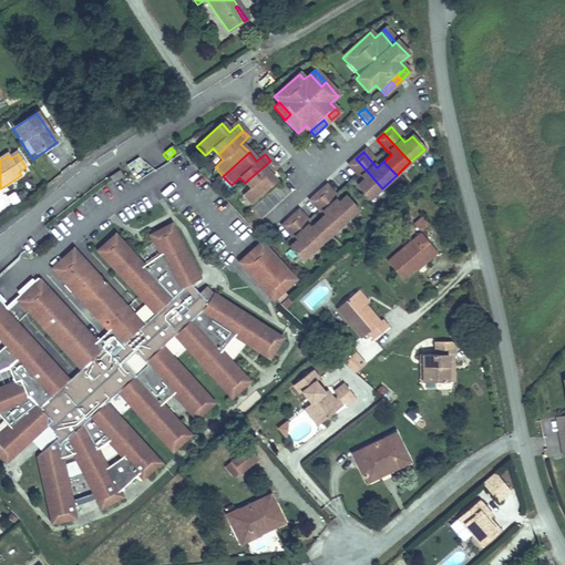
[(382,188),(356,158),(349,165),(362,181),(356,187),(357,188),(369,201),(382,188)]
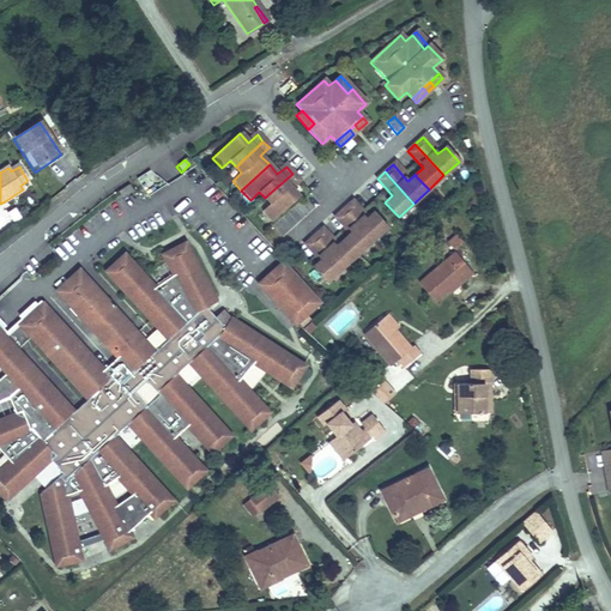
[(271,222),(298,197),(289,187),(298,180),(292,174),(267,195),(265,198),(270,204),(261,212),(271,222)]
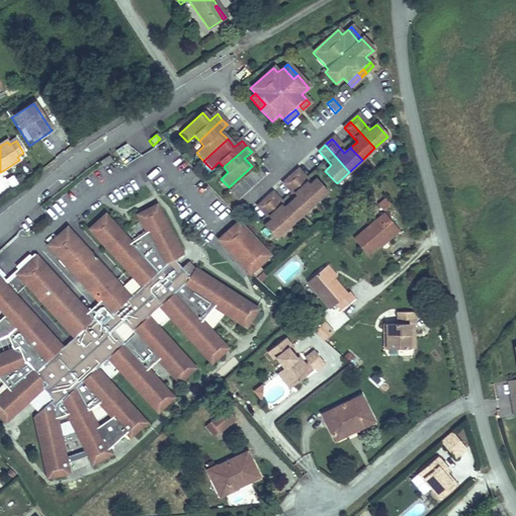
[(102,168),(111,162),(108,157),(99,163),(102,168)]
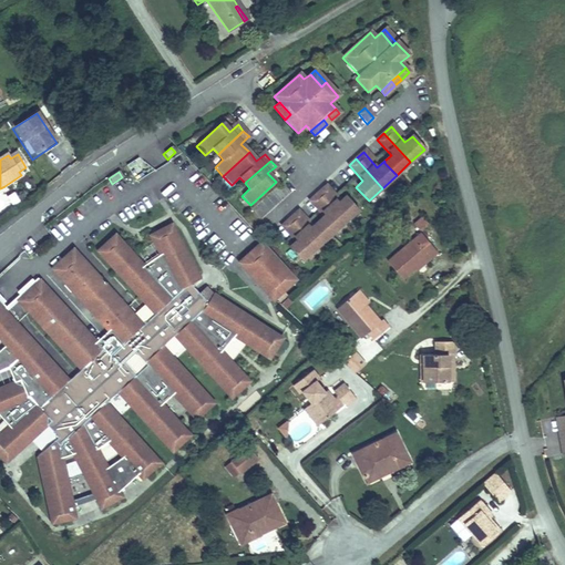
[(343,224),(358,211),(346,198),(345,197),(338,203),(324,187),(317,194),(343,224)]
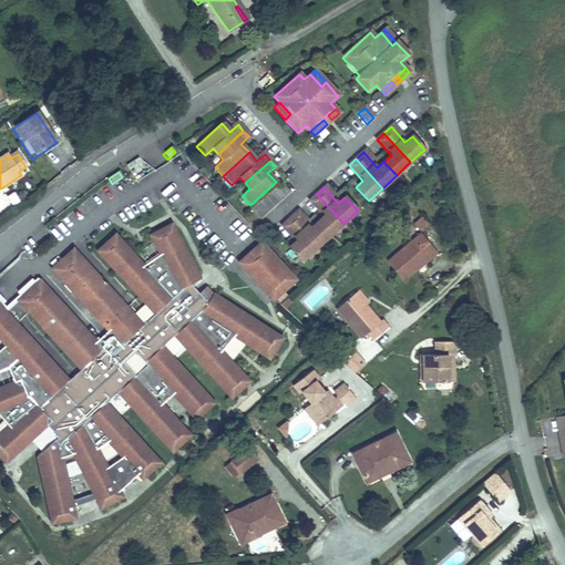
[(343,224),(317,194),(310,201),(324,216),(317,223),(318,224),(329,236),(343,224)]
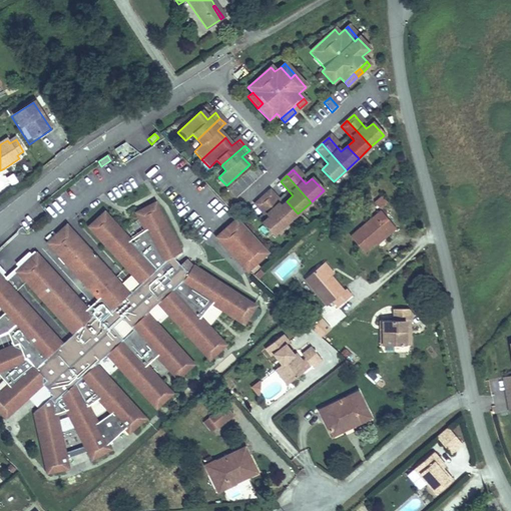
[(286,225),(298,213),(288,202),(287,201),(281,206),(268,192),(262,198),(286,225)]
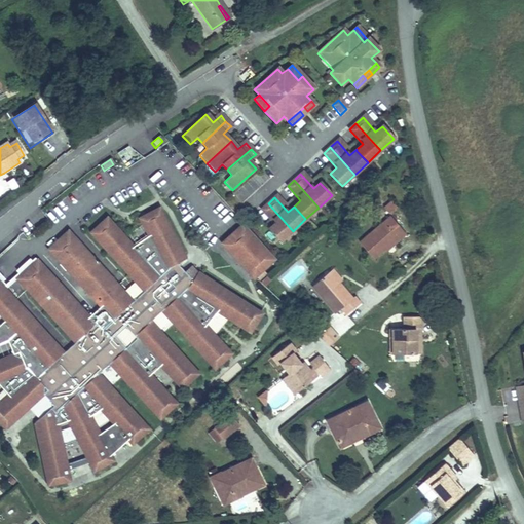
[(293,231),(268,203),(261,210),(274,224),(268,230),(269,231),(279,242),(293,231)]
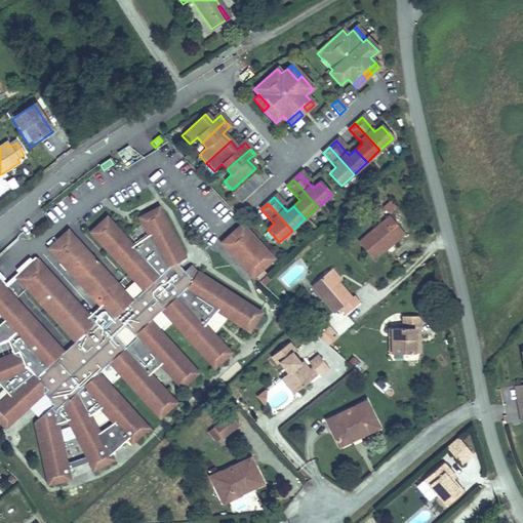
[(394,209),(389,203),(381,208),(387,214),(389,212),(394,209)]
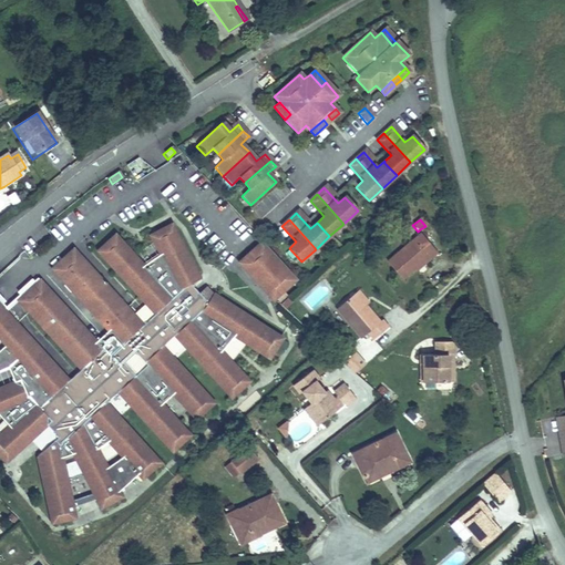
[(171,221),(147,235),(157,252),(163,249),(182,288),(203,276),(171,221)]
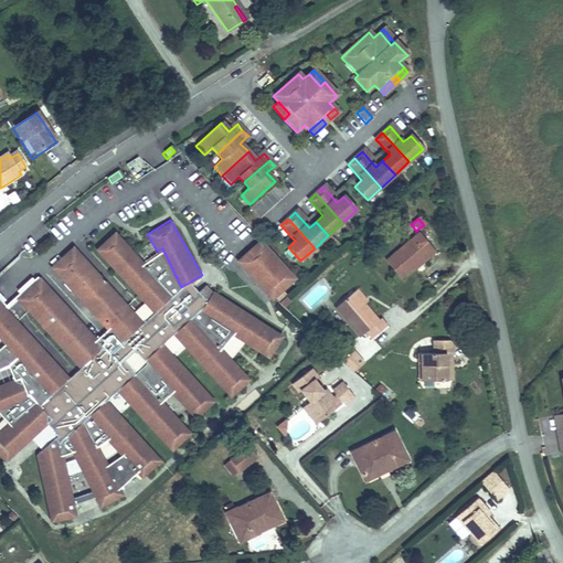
[(114,230),(97,250),(153,311),(170,295),(140,264),(144,259),(114,230)]
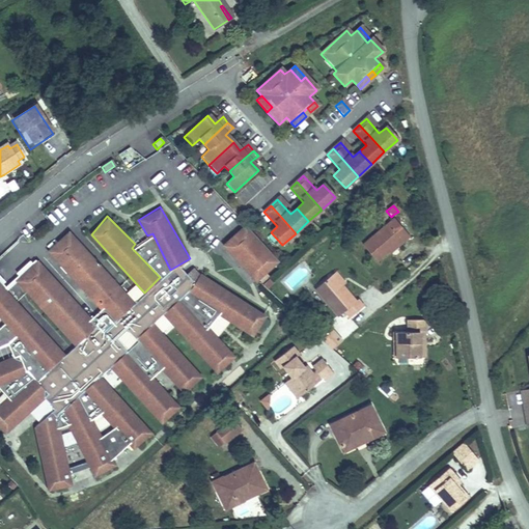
[(409,238),(396,224),(393,220),(361,246),(376,262),(388,252),(400,242),(401,244),(409,238)]
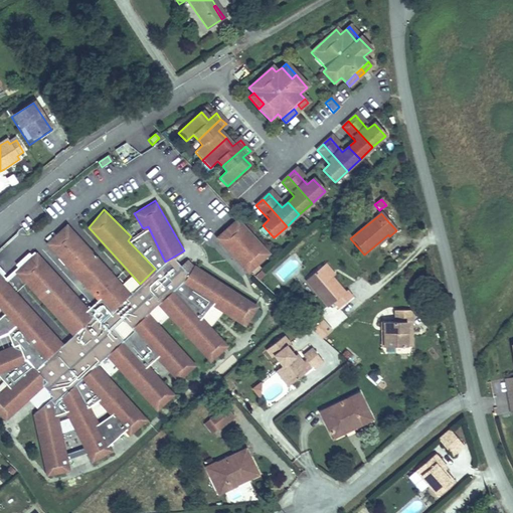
[(268,254),(237,220),(216,239),(246,274),(268,254)]
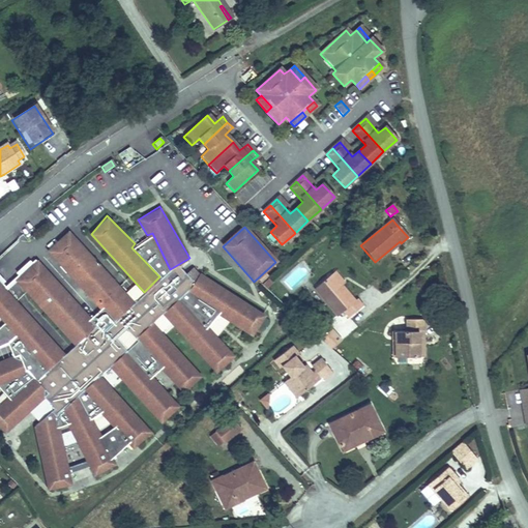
[(68,229),(47,250),(98,308),(103,304),(115,319),(135,300),(68,229)]
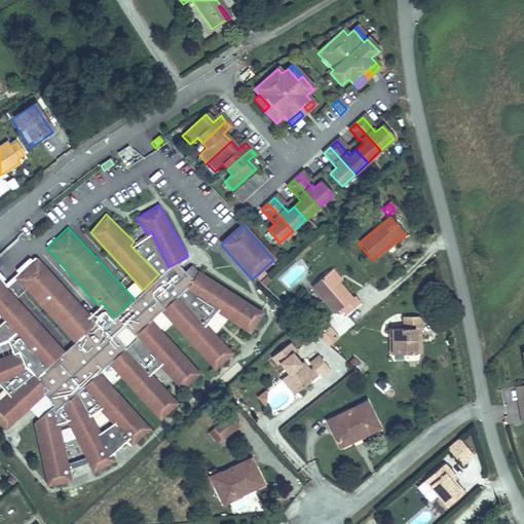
[(385,252),(398,241),(397,239),(384,250),(385,252)]
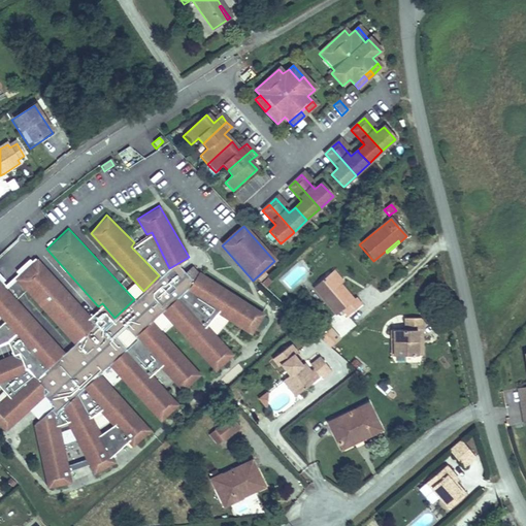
[(38,258),(15,277),(73,341),(93,323),(87,319),(91,315),(38,258)]
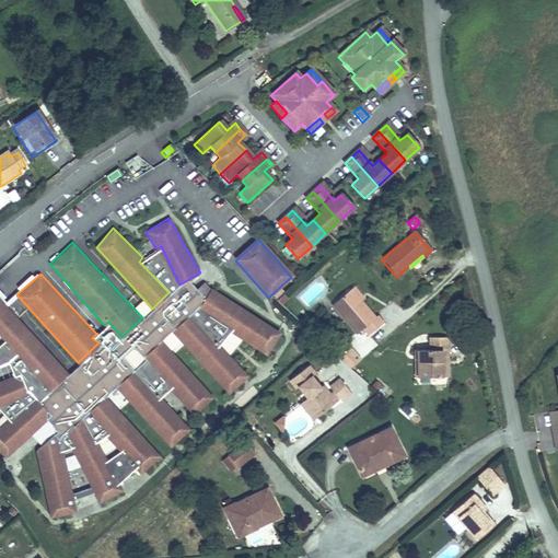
[(280,333),(210,286),(199,304),(233,329),(231,333),(266,353),(280,333)]
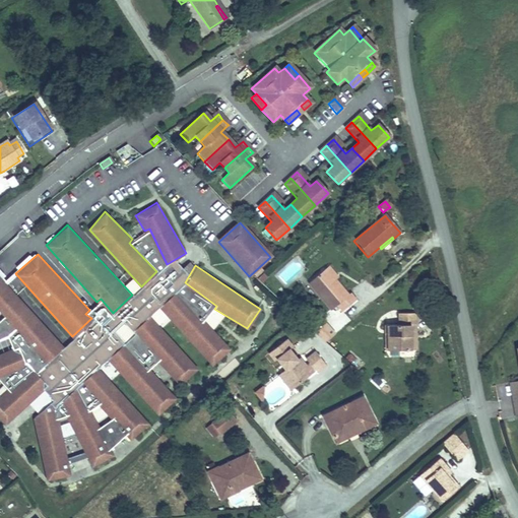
[(336,279),(326,268),(324,270),(333,281),(336,279)]
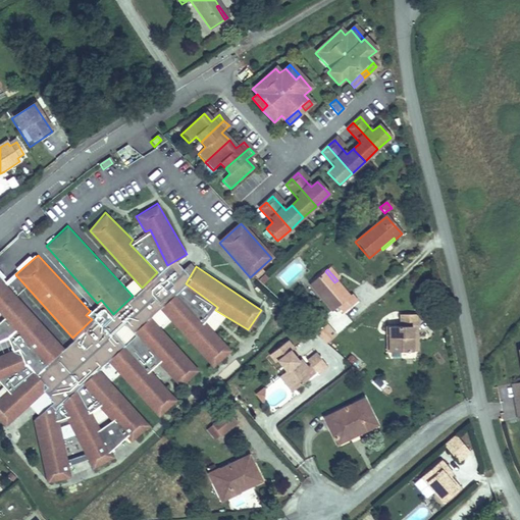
[(348,298),(334,282),(325,271),(309,286),(331,312),(338,308),(343,314),(356,303),(351,296),(348,298)]
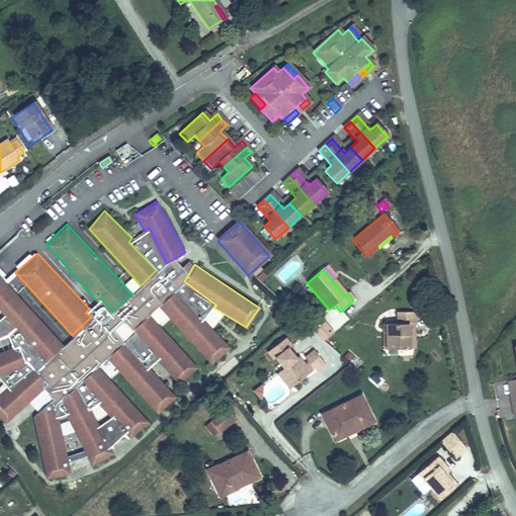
[(0,312),(46,360),(62,343),(0,274),(0,312)]
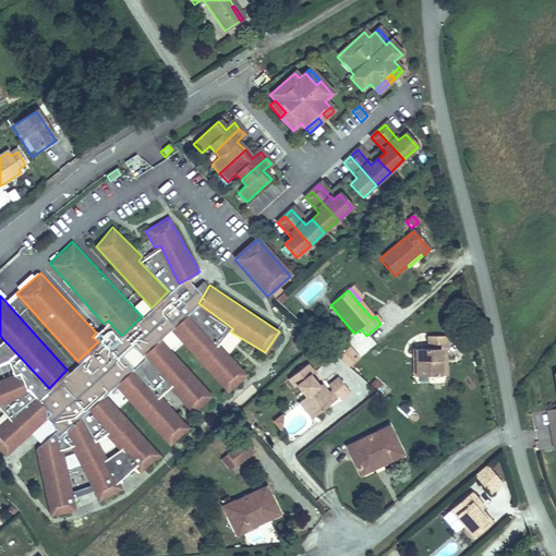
[(185,313),(171,327),(228,390),(246,372),(220,343),(217,347),(185,313)]
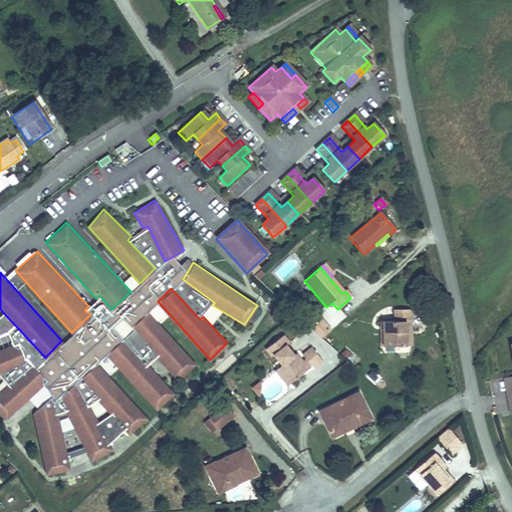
[(149,311),(132,325),(177,379),(196,364),(149,311)]
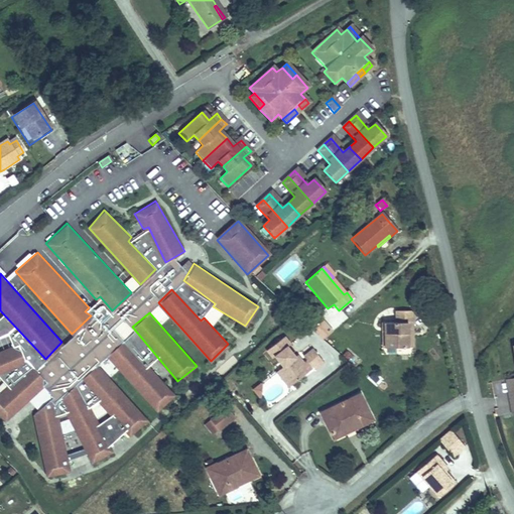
[(406,349),(406,325),(411,324),(410,312),(394,312),(394,324),(381,325),(381,337),(384,337),(384,349),(406,349)]
